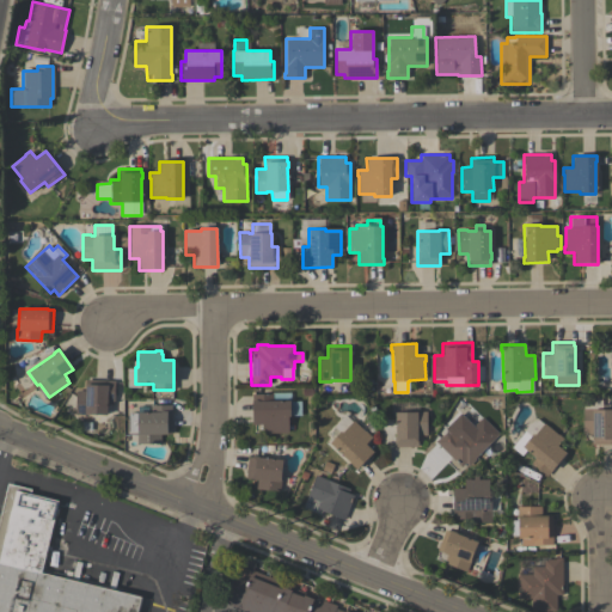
[(74,415),(75,391),(84,391),(85,380),(114,381),(114,403),(112,402),(112,405),(106,404),(105,416),(74,415)]
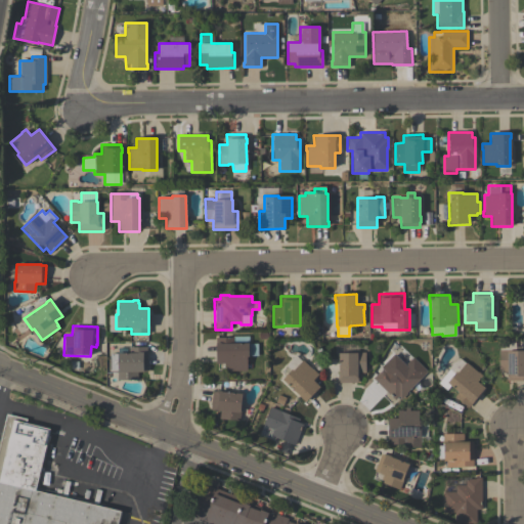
[(215,363),(215,338),(232,338),(232,344),(248,344),(248,357),(247,357),(247,372),(225,372),(225,363),(215,363)]
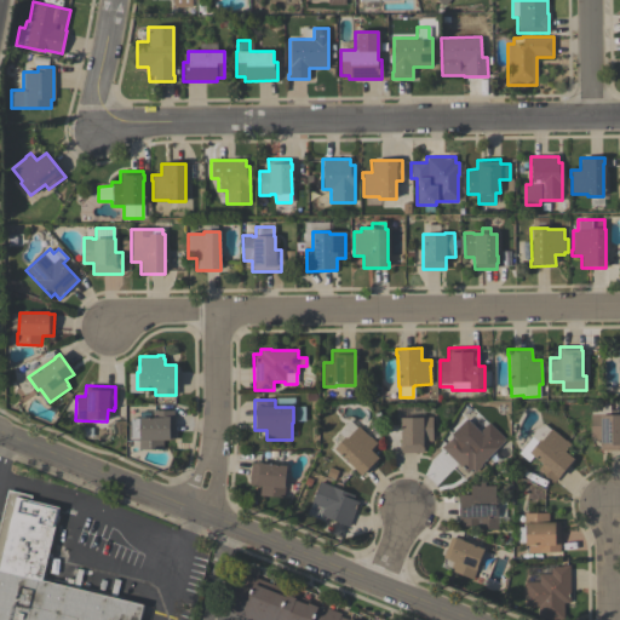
[(173,411),(173,440),(162,440),(162,451),(138,451),(138,438),(130,438),(130,419),(138,419),(138,418),(151,418),(151,411),(173,411)]
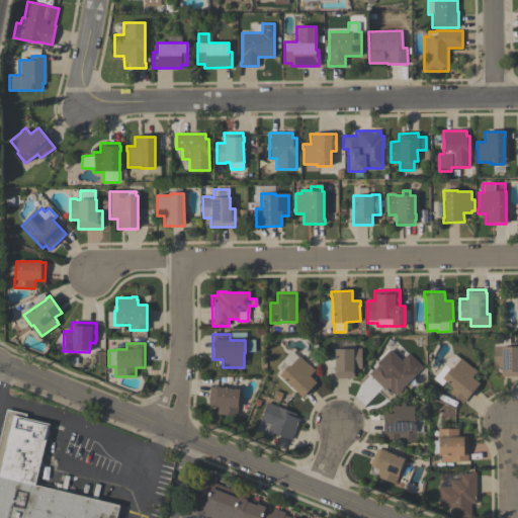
[(517,376),(501,376),(501,366),(493,366),(493,346),(502,346),(502,347),(517,347),(517,376)]
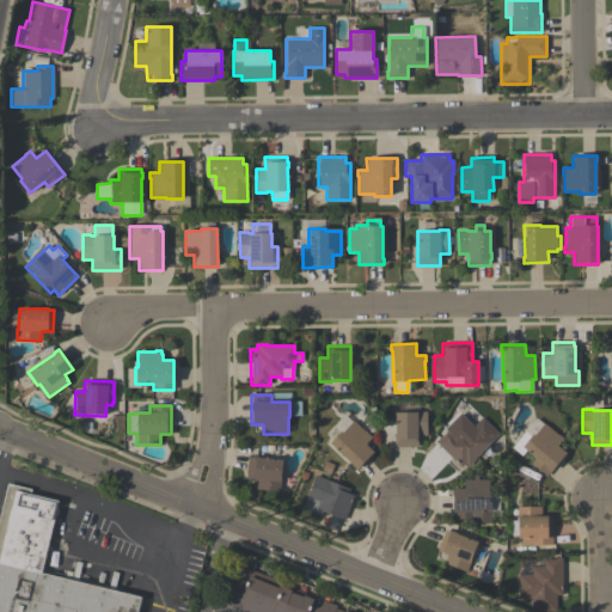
[(395,412),(416,412),(416,411),(427,411),(427,435),(417,435),(417,447),(396,447),(396,444),(395,444),(395,436),(395,412)]
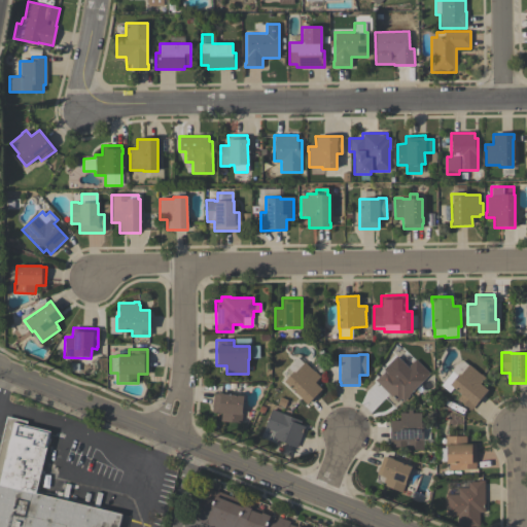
[(396,355),(408,366),(415,358),(430,374),(409,394),(410,394),(403,401),(400,398),(396,402),(375,380),(379,376),(379,377),(385,372),(383,369),(396,355)]
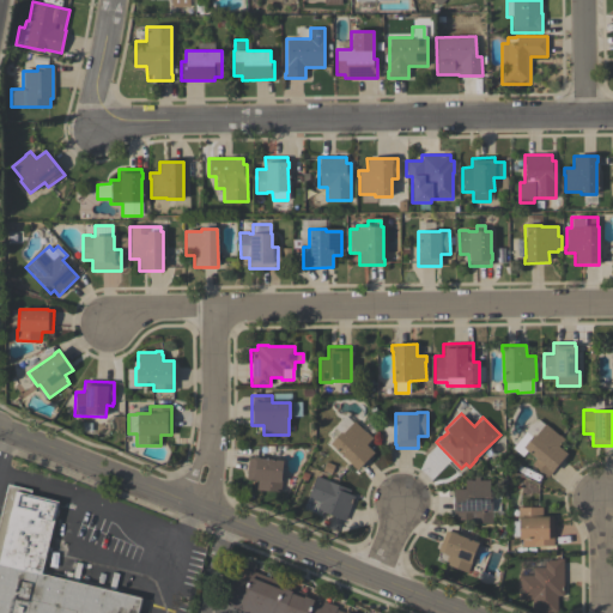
[(329,444),(340,434),(334,428),(345,416),(352,423),(353,422),(365,432),(372,438),(365,445),(374,453),(356,471),(351,466),(352,466),(329,444)]
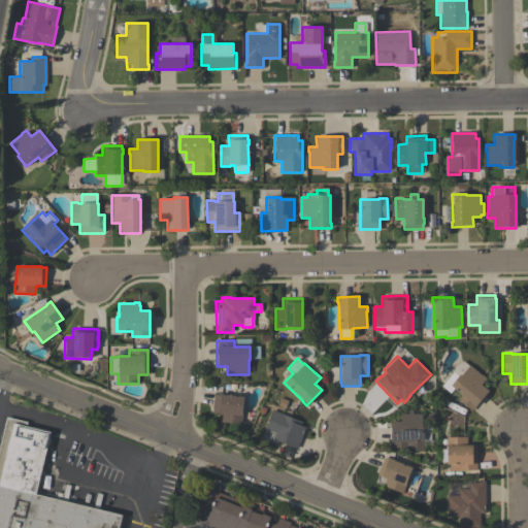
[(481,385),(488,391),(471,411),(457,400),(461,395),(453,389),(450,393),(441,386),(453,372),(453,369),(457,365),(460,363),(462,361),(468,366),(469,365),(486,378),(481,385)]
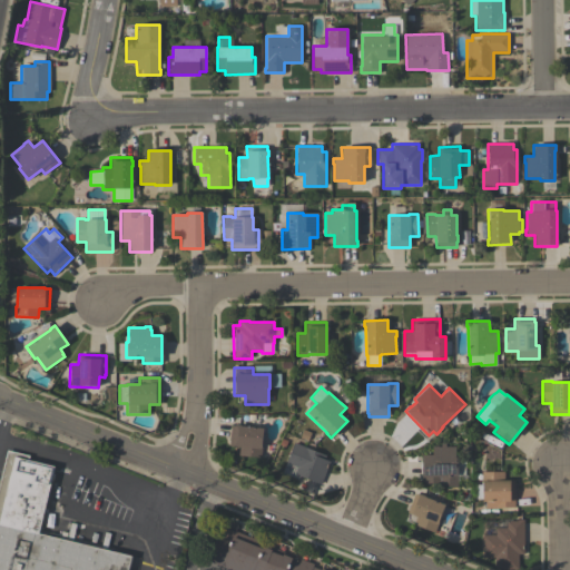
[(261,459),(239,457),(241,448),(228,446),(231,425),(234,426),(234,425),(241,425),(241,426),(263,429),(261,448),(262,448),(261,459)]
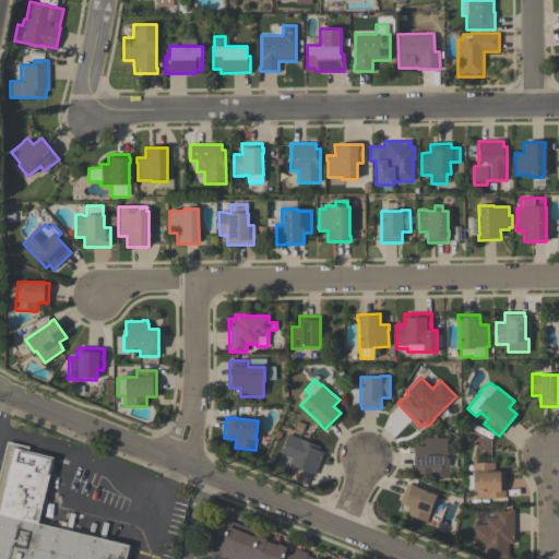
[(276,464),(287,435),(319,447),(318,451),(323,453),(314,475),(294,467),(293,470),(276,464)]
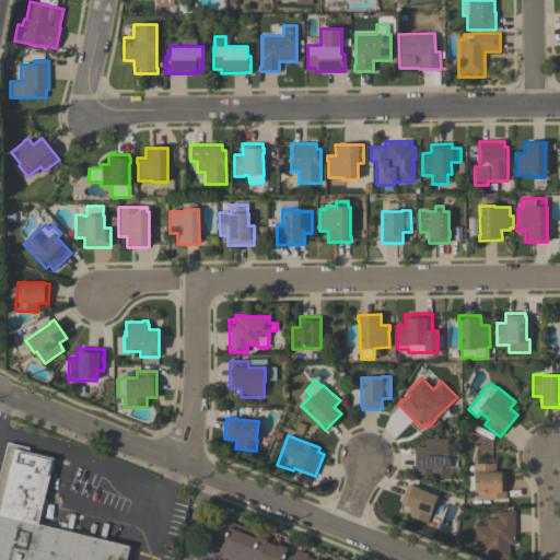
[(424,446),(424,439),(428,439),(447,439),(447,453),(448,453),(448,477),(432,478),(432,475),(415,475),(413,447),(424,446)]
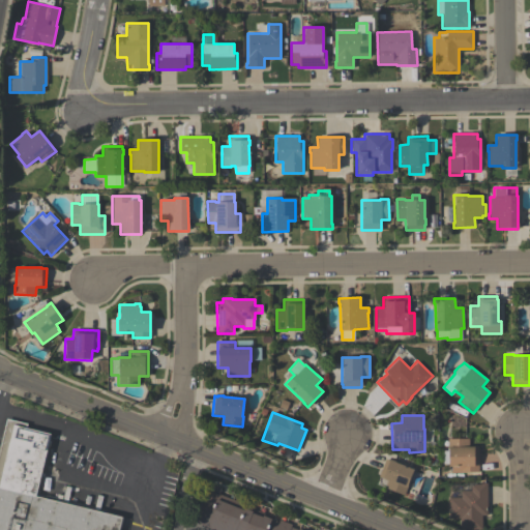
[(122,529),(0,529),(0,420),(1,417),(54,430),(37,499),(125,520),(122,529)]
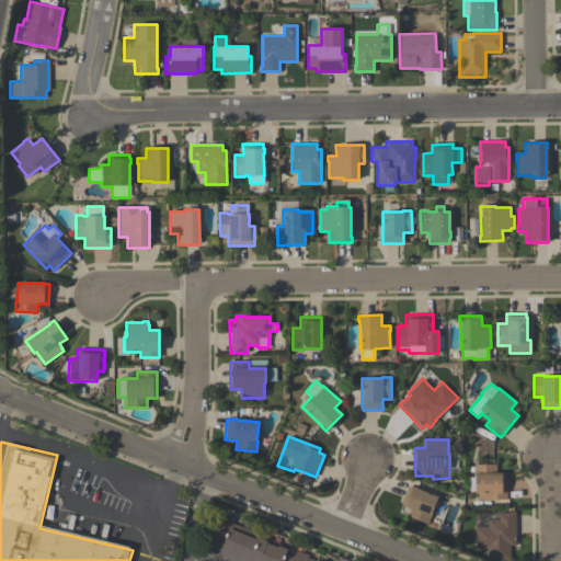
[(495,465),(495,472),(506,472),(506,500),(488,500),(488,501),(478,501),(478,494),(474,494),(474,491),(468,491),(468,477),(473,477),(473,465),(495,465)]
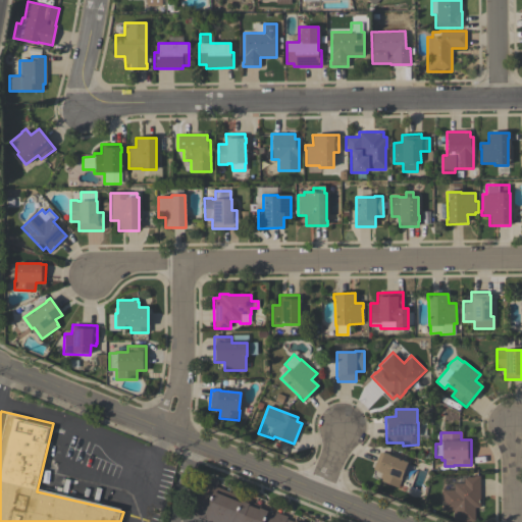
[(407,463),(401,478),(402,478),(398,488),(378,480),(381,473),(372,470),(379,452),(383,454),(383,453),(388,455),(388,456),(407,463)]
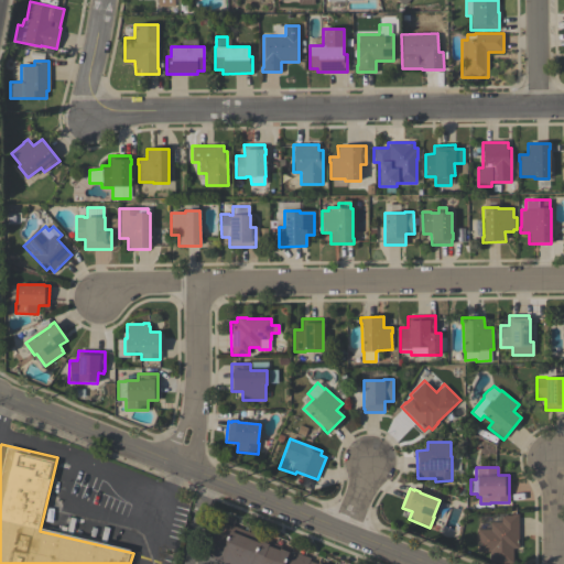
[(477,551),(477,530),(489,530),(489,522),(501,522),(501,516),(510,516),(510,514),(518,514),(517,549),(514,549),(513,561),(489,561),(489,551),(477,551)]
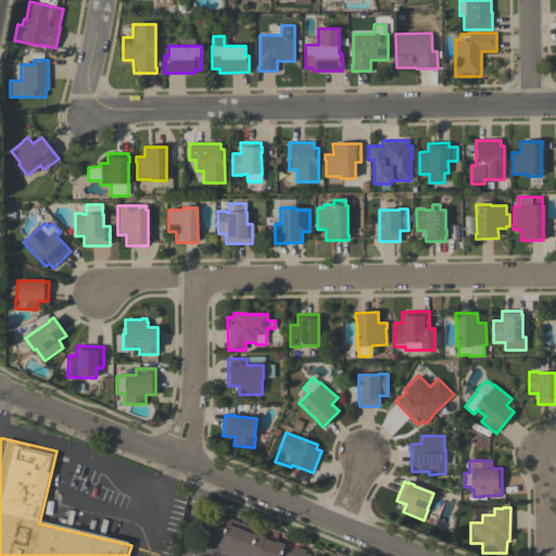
[(224,555),(202,547),(214,514),(228,519),(228,518),(256,529),(255,533),(263,536),(264,533),(275,538),(274,541),(292,547),(292,546),(305,551),(304,553),(312,555),(224,555)]
